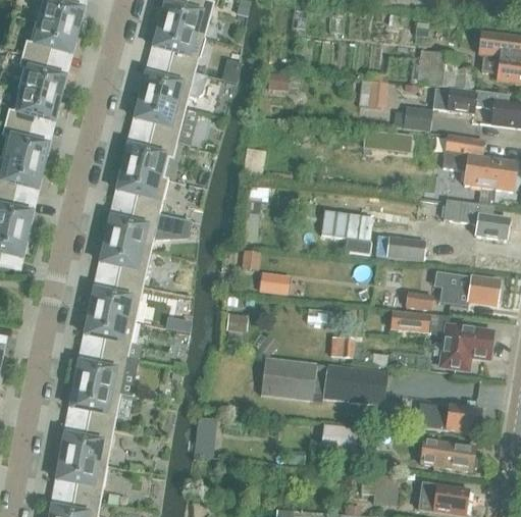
[(81,7),(81,8),(69,5),(70,0),(41,0),(35,19),(75,31),(82,7),(81,7)]
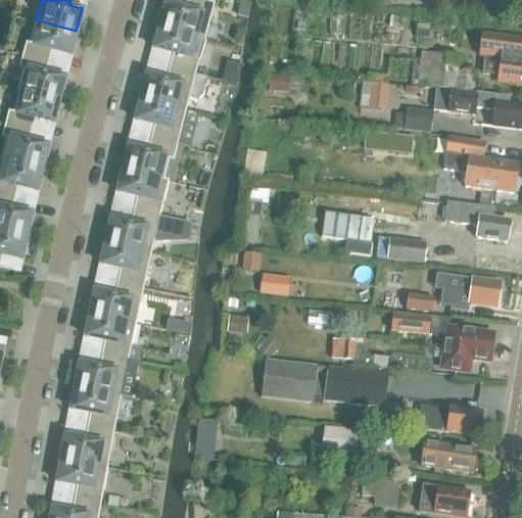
[(164,1),(158,24),(204,36),(214,0),(174,0),(173,4),(165,2),(167,1),(164,1)]
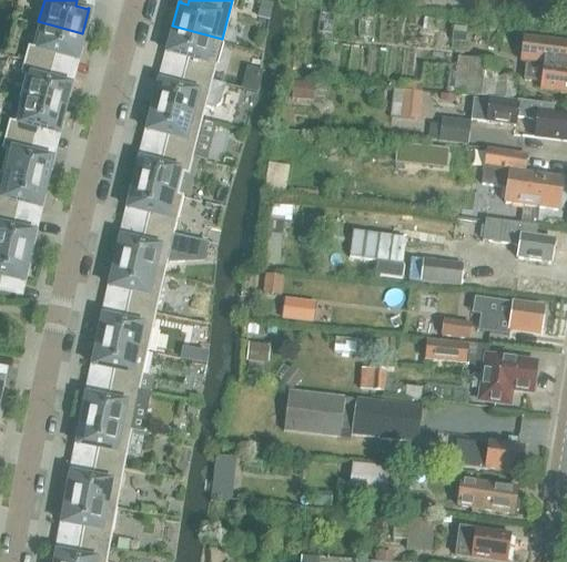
[(270,2),(261,0),(257,12),(266,16),(269,6),(270,2)]
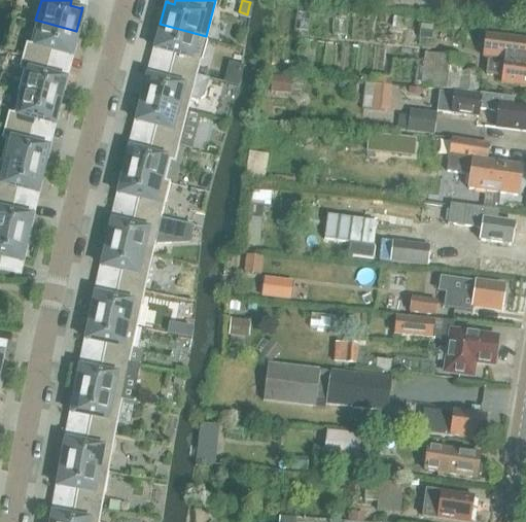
[(73,42),(76,31),(35,20),(30,41),(25,39),(22,53),(48,60),(56,62),(59,50),(69,53),(69,54),(70,54),(73,42)]
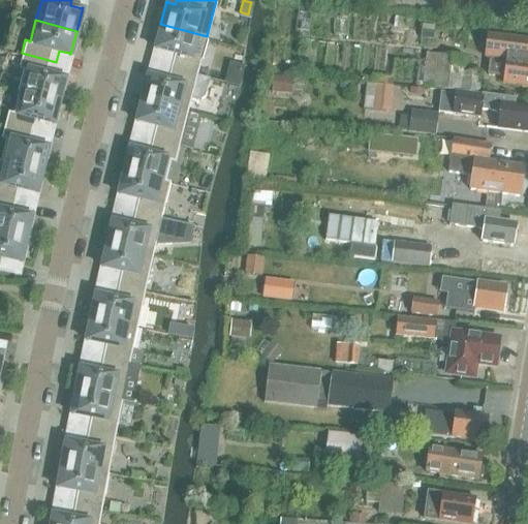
[(196,72),(207,36),(160,24),(154,48),(155,48),(156,47),(174,52),(169,65),(196,72)]
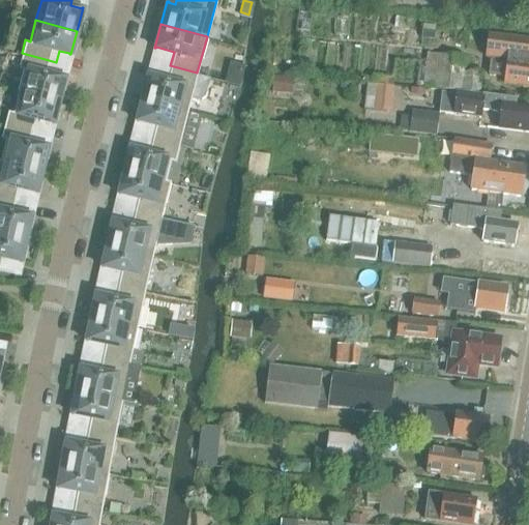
[(504,74),(503,81),(528,83),(528,36),(489,31),(486,53),(490,54),(488,71),(504,74)]
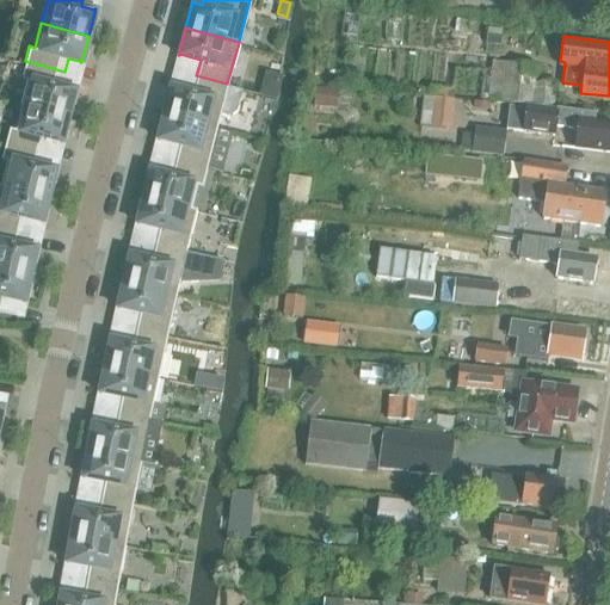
[(491,56),(487,97),(552,104),(554,80),(534,78),(535,62),(491,56)]
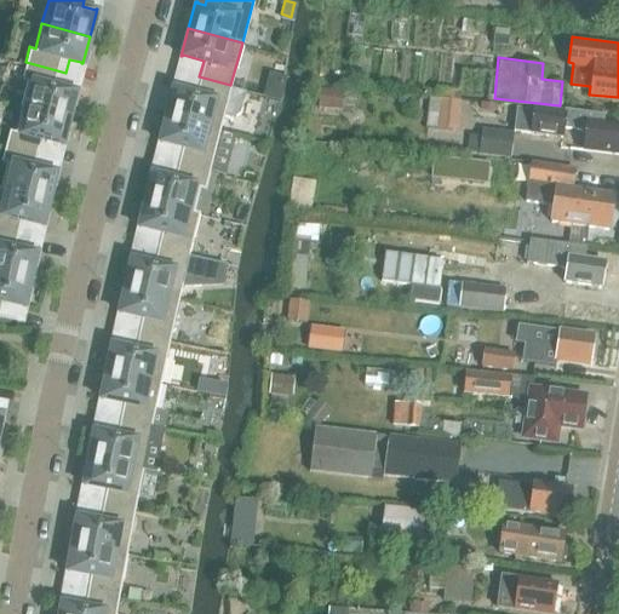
[(72,103),(75,90),(74,89),(74,90),(62,86),(66,73),(57,70),(26,62),(21,78),(27,80),(21,104),(69,116),(72,103)]
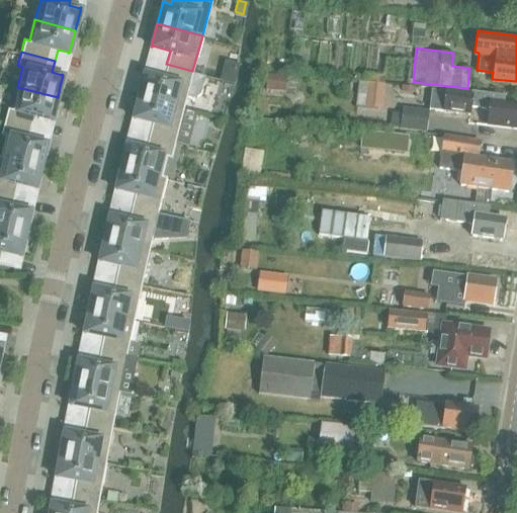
[(144,72),(139,94),(183,106),(186,94),(192,96),(199,92),(203,75),(204,74),(192,71),(166,64),(163,77),(146,73),(146,72),(144,72)]
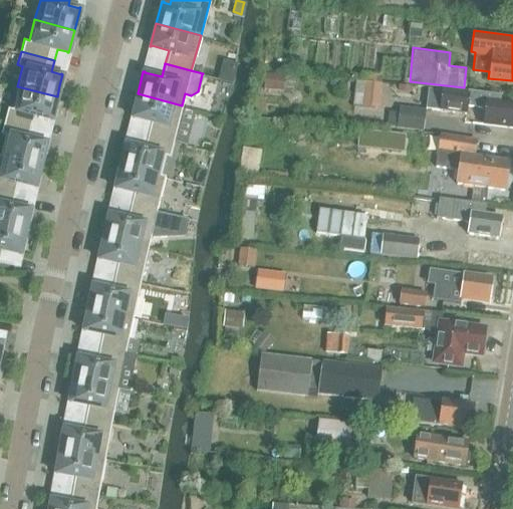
[(376,80),(364,79),(361,103),(374,105),(376,80)]
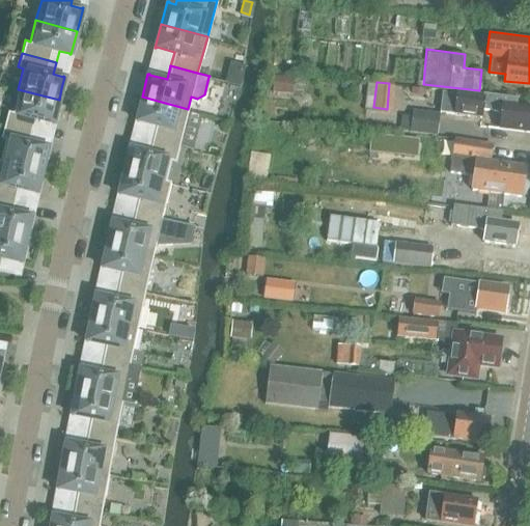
[(515,94),(456,88),(453,111),(480,114),(481,106),(500,109),(498,125),(529,129),(529,122),(529,104),(514,102),(515,94)]
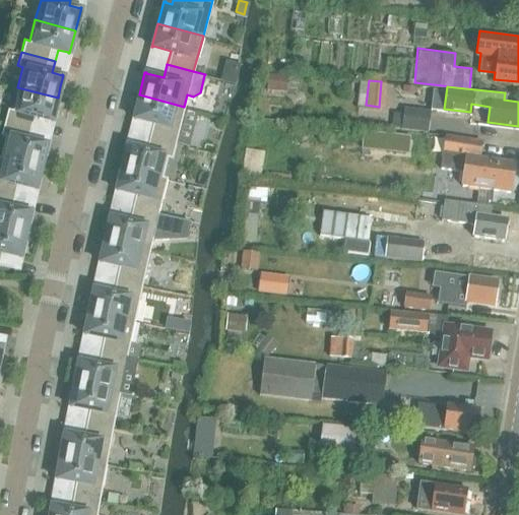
[(7,107),(4,120),(30,127),(34,115),(51,120),(51,121),(52,121),(58,98),(17,87),(12,109),(7,107)]
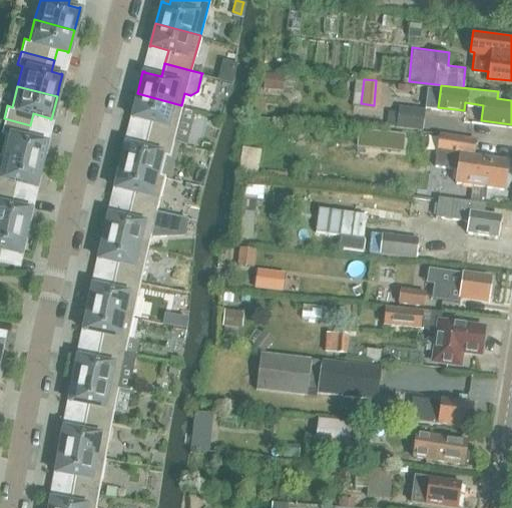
[(172,140),(181,105),(137,93),(131,116),(132,116),(150,120),(146,133),(172,140)]
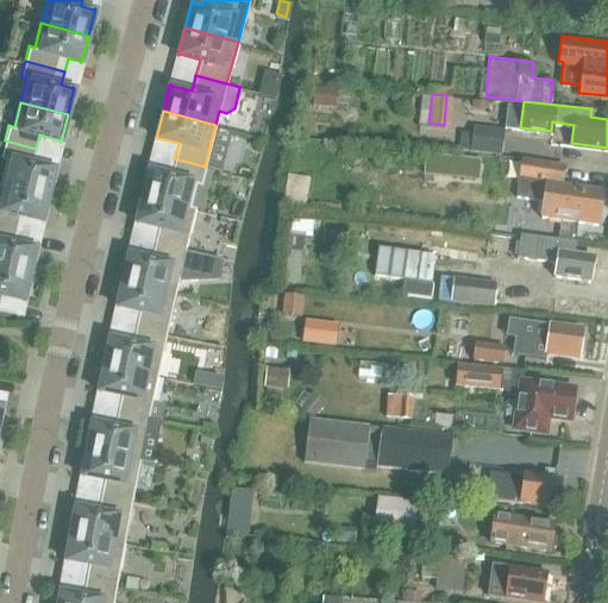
[(486,134),(487,125),(472,123),(471,127),(462,126),(459,146),(499,150),(500,136),(486,134)]
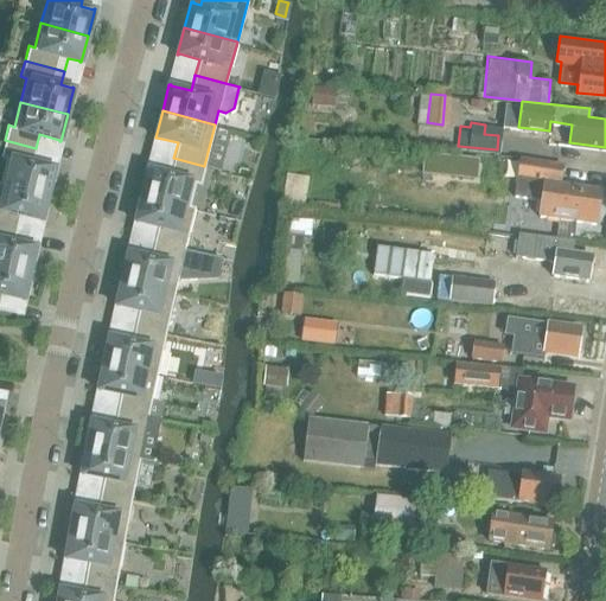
[(36,148),(5,140),(0,157),(6,158),(0,181),(48,193),(55,166),(53,166),(52,167),(32,161),(36,148)]
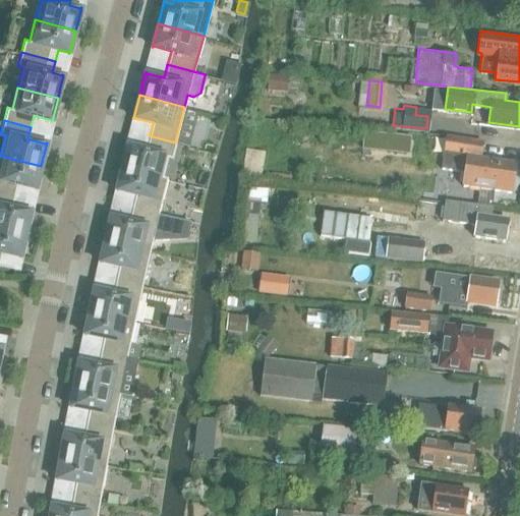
[(481,138),(445,133),(441,166),(463,169),(462,183),(510,189),(514,160),(511,155),(479,151),(481,138)]
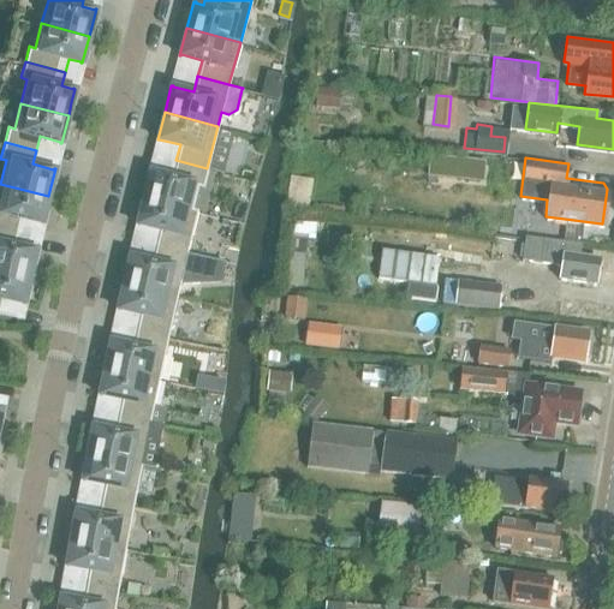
[(203,185),(207,168),(176,160),(172,175),(151,171),(151,169),(150,169),(143,197),(197,210),(197,209),(191,208),(197,184),(203,185)]
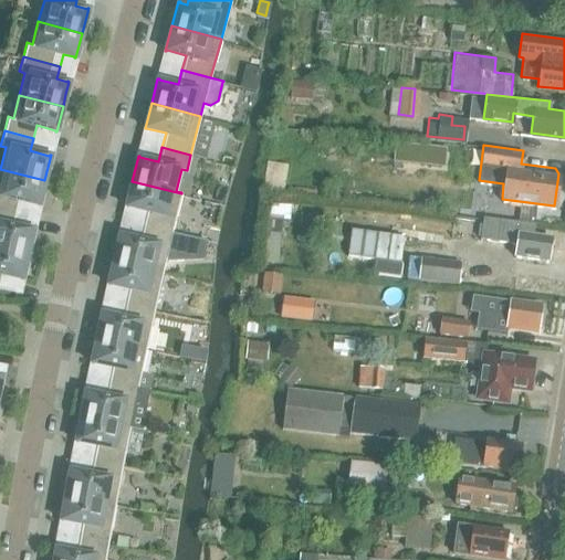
[(286,162),(269,159),(264,186),(282,189),(286,162)]
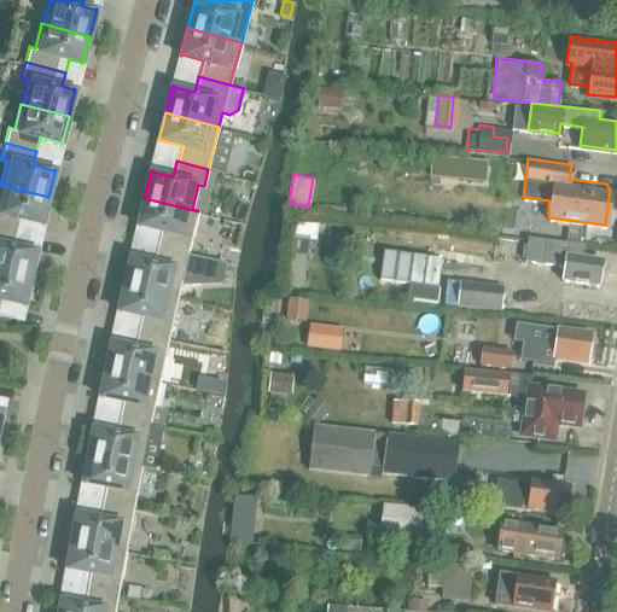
[(0,227),(17,232),(19,217),(41,222),(41,223),(42,225),(48,197),(0,185),(0,227)]
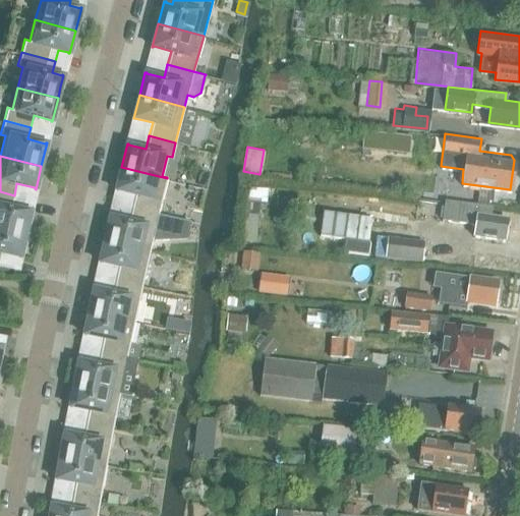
[(167,178),(121,167),(116,189),(117,190),(117,189),(127,191),(124,206),(131,207),(158,213),(167,178)]
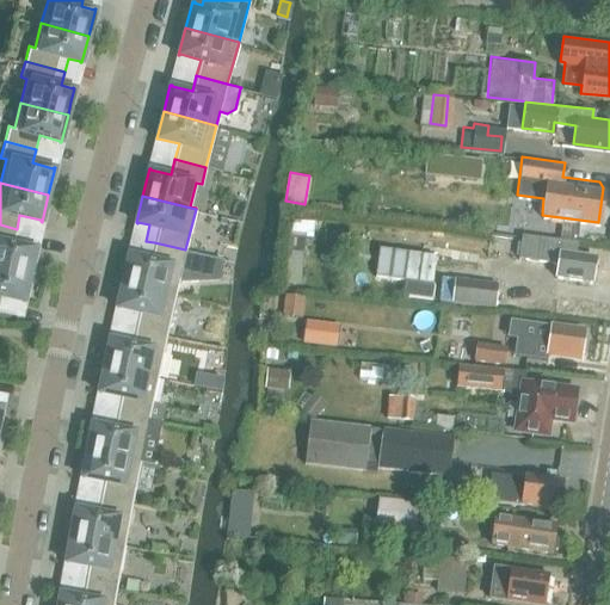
[(314,220),(287,216),(281,279),(300,282),(303,235),(312,235),(314,220)]
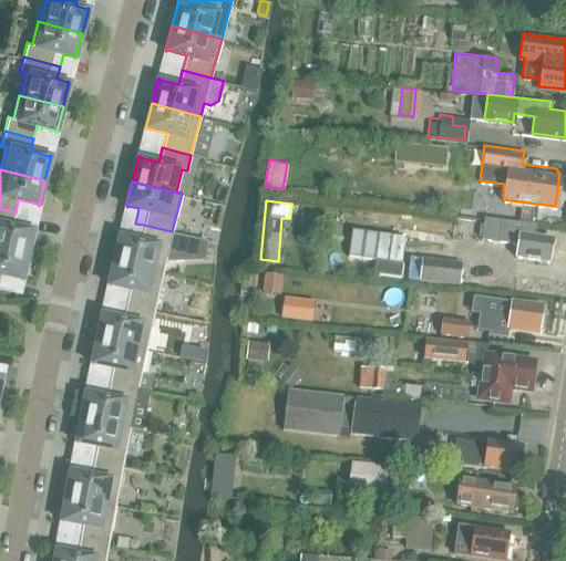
[(0,247),(28,255),(33,229),(32,229),(31,229),(12,225),(16,213),(0,208),(0,247)]
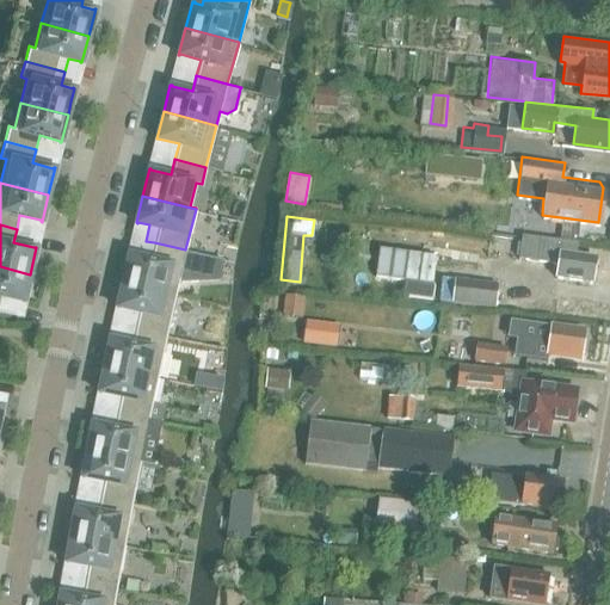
[(575,241),(521,234),(518,255),(556,261),(555,275),(590,279),(591,276),(595,275),(595,266),(592,263),(593,255),(574,252),(575,241)]
